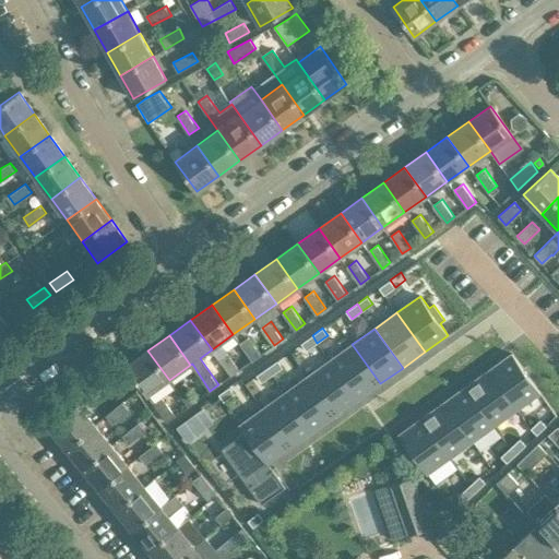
[(312,335),(301,343),(307,351),(317,343),(312,335)]
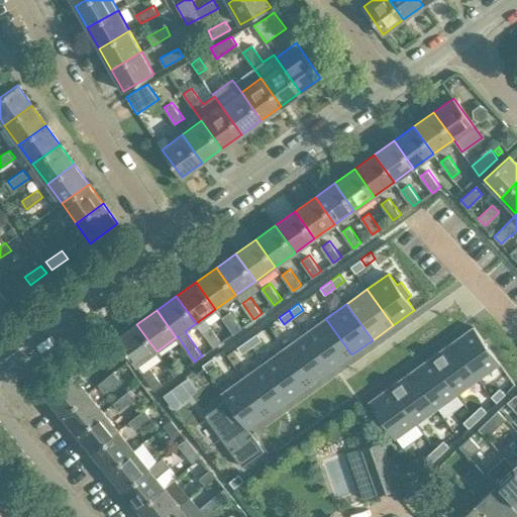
[(242,327),(230,311),(222,317),(234,333),(242,327)]
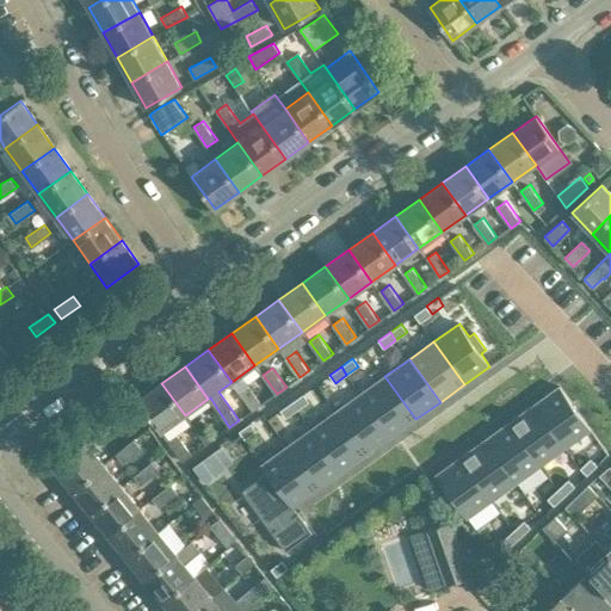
[(384,376),(360,394),(392,437),(415,419),(384,376)]
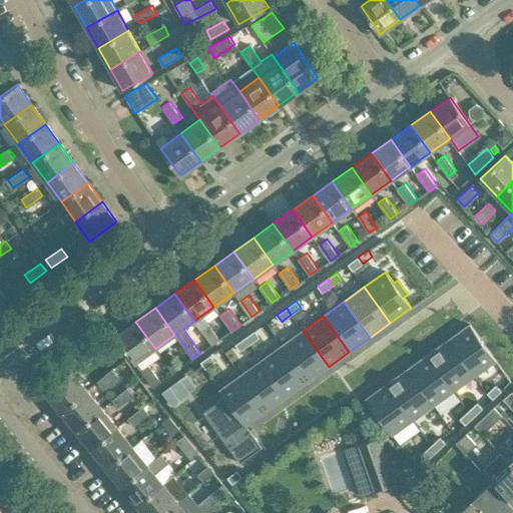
[(155,349),(135,322),(115,336),(135,363),(155,349)]
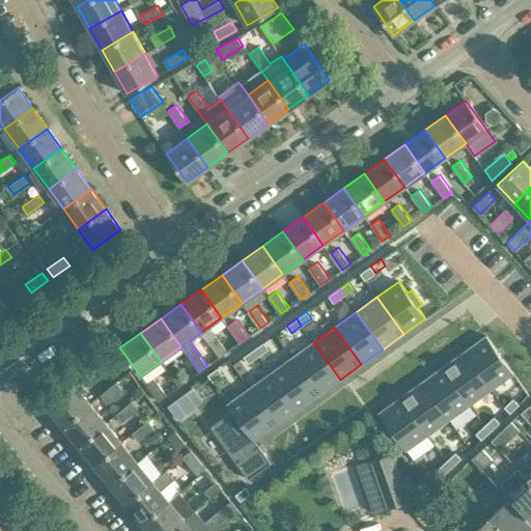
[(217,334),(208,340),(220,357),(228,351),(217,334)]
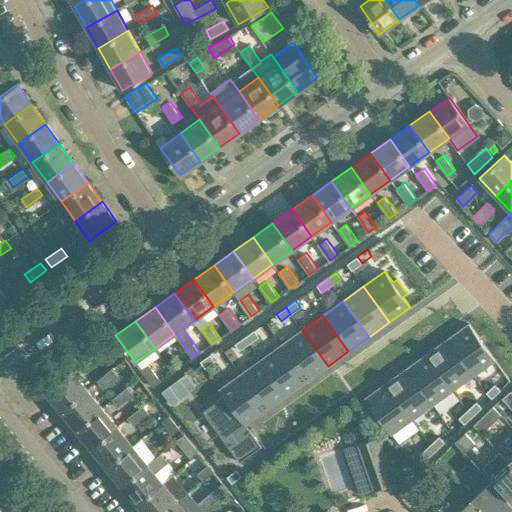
[(469,323),(448,339),(474,375),(495,360),(469,323)]
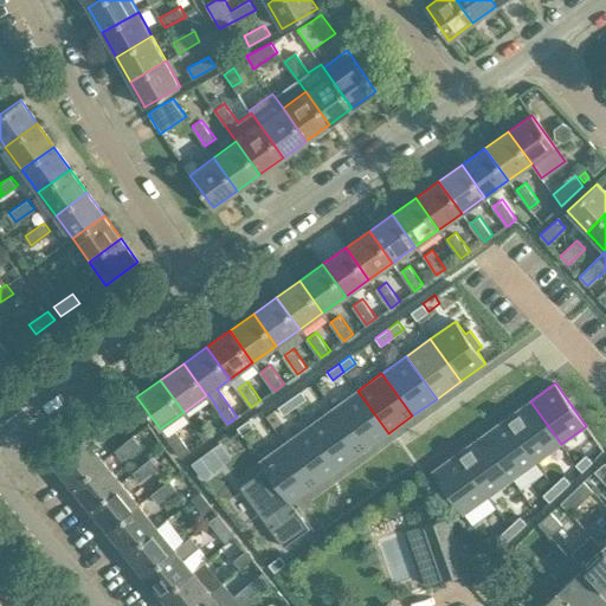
[(301,391),(290,399),(295,406),(307,398),(301,391)]
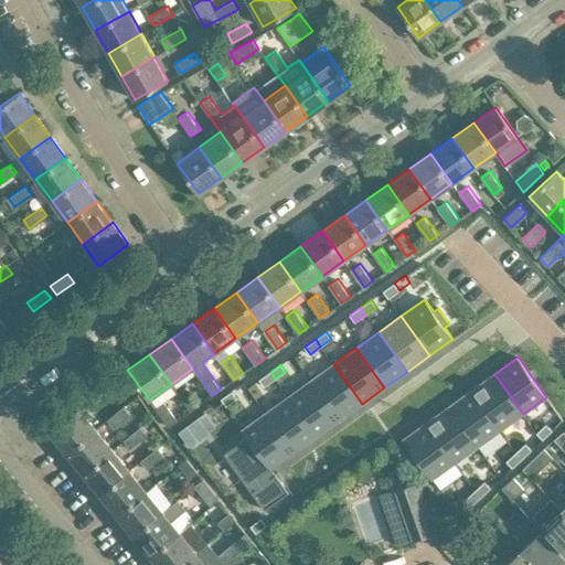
[(333,364),(310,381),(339,420),(362,404),(333,364)]
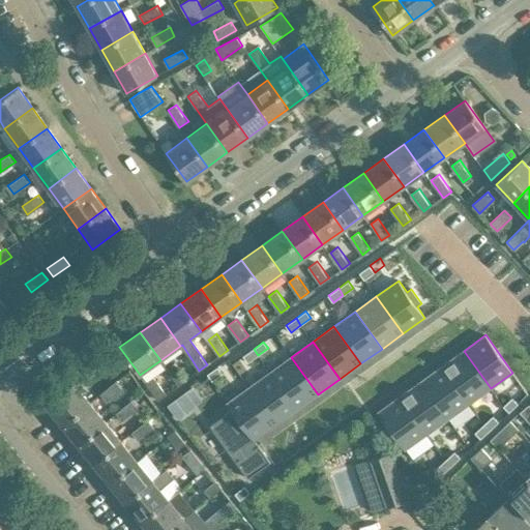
[(254,349),(243,356),(248,362),(258,355),(254,349)]
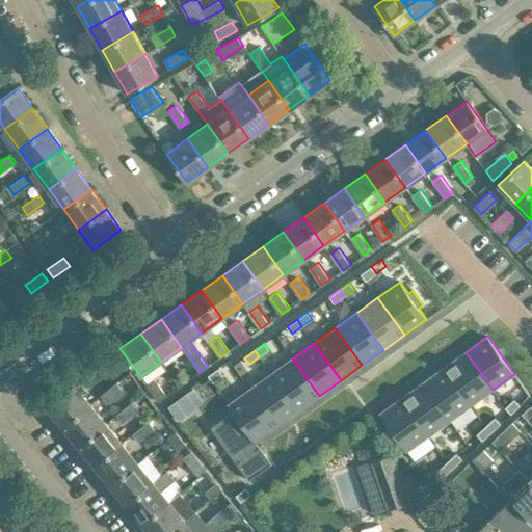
[(105,372),(122,360),(115,352),(100,365),(105,372)]
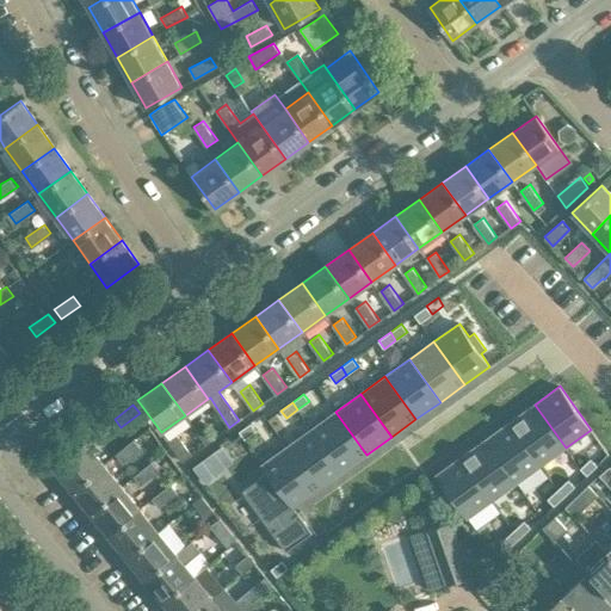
[(535,405),(510,421),(541,466),(566,448),(535,405)]
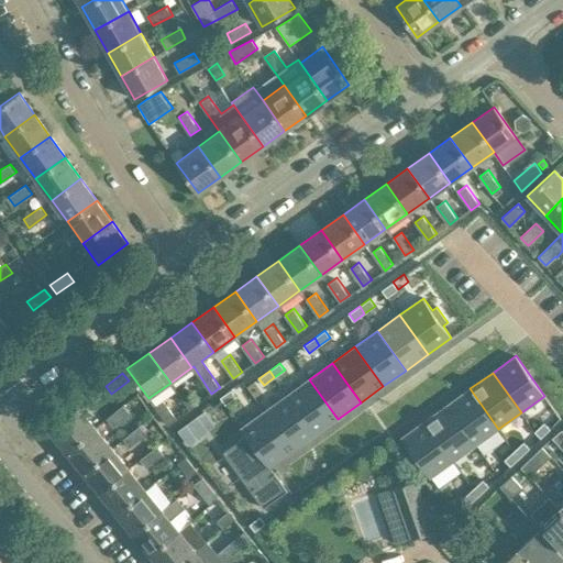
[(309,379),(287,395),(316,434),(338,419),(309,379)]
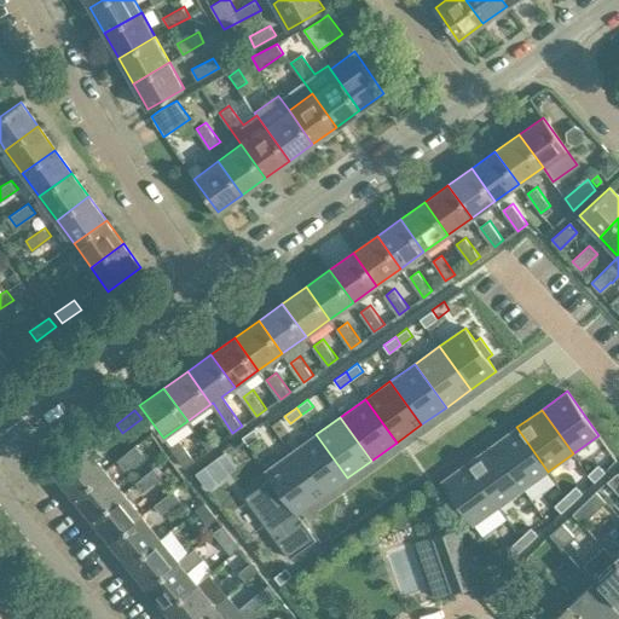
[(219,443),(204,423),(196,429),(209,450),(219,443)]
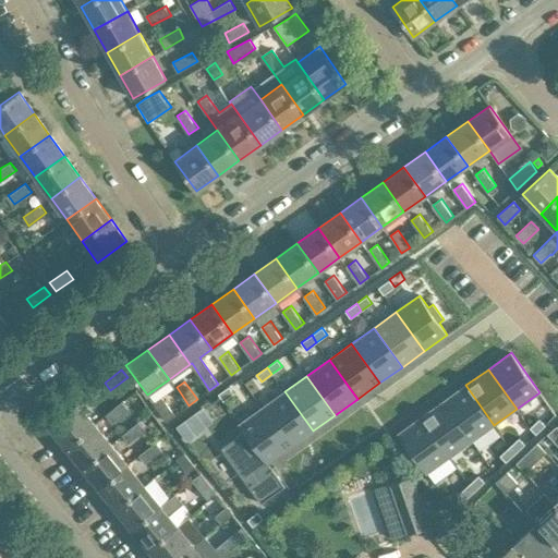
[(465,385),(444,401),(472,440),(494,425),(465,385)]
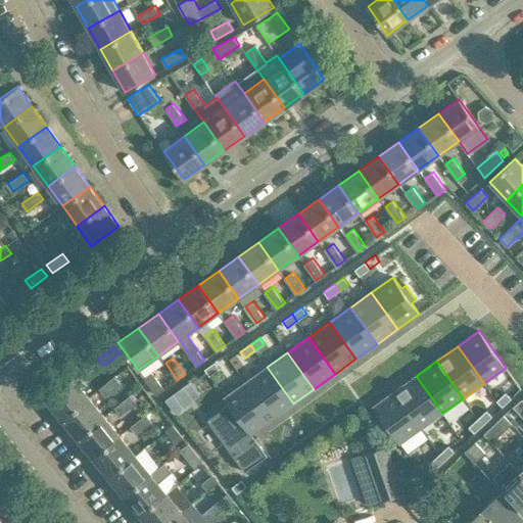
[(215,362),(205,369),(209,376),(220,369),(215,362)]
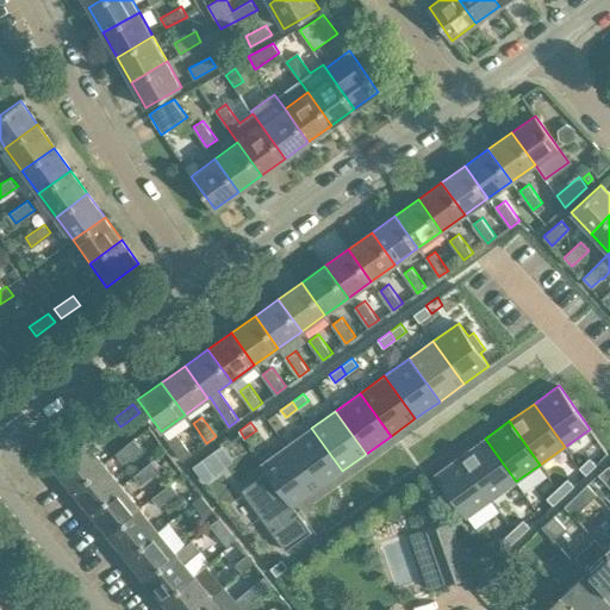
[(311,428),(286,446),(317,489),(342,471),(311,428)]
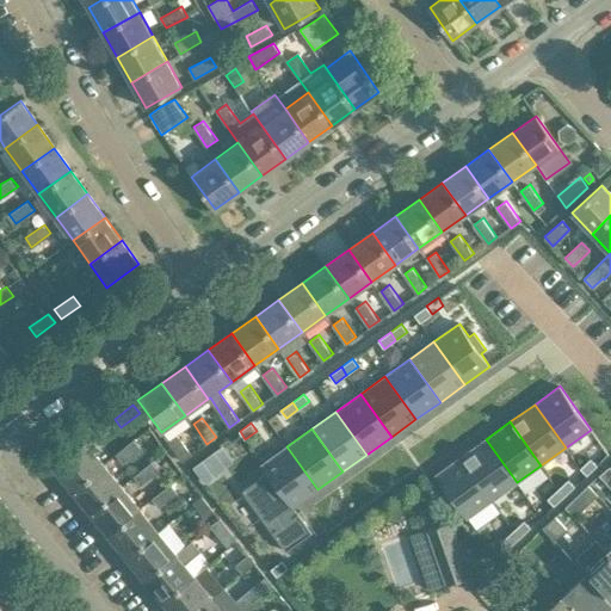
[(192,454),(179,434),(170,440),(183,461),(192,454)]
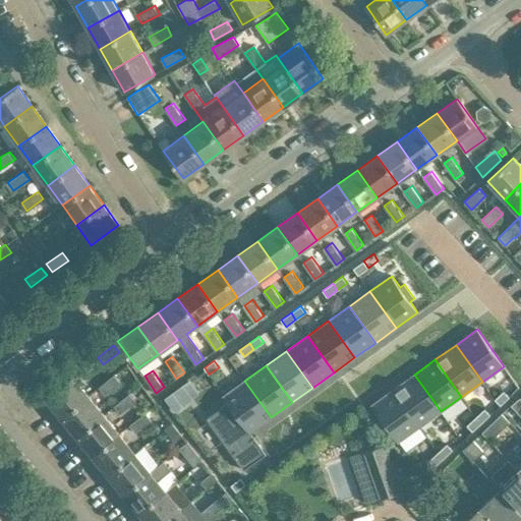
[(106,394),(121,381),(115,373),(99,387),(106,394)]
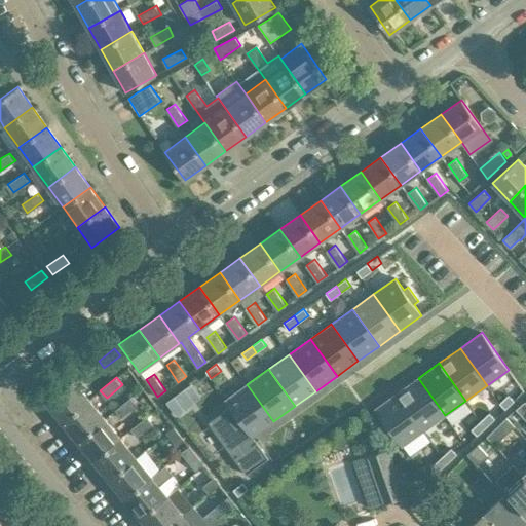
[(418,378),(397,393),(423,430),(445,415),(418,378)]
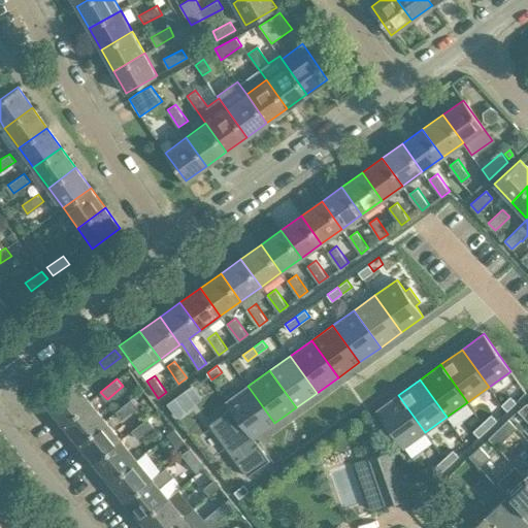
[(91,401),(75,382),(47,403),(63,424),(91,401)]
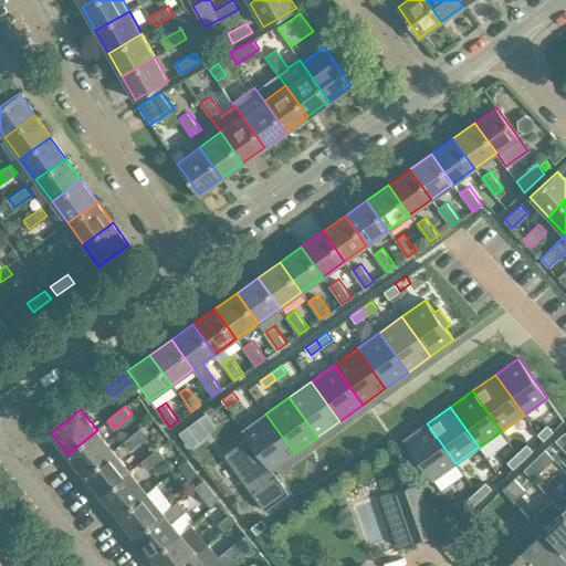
[(265,413),(242,431),(248,438),(249,437),(272,470),(294,453),(265,413)]
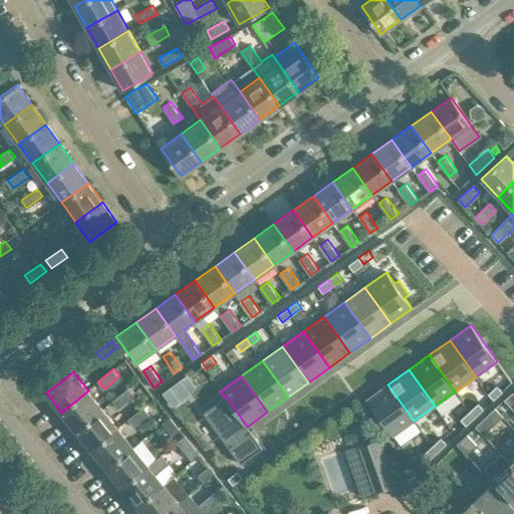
[(388,384),(366,400),(393,436),(414,421),(388,384)]
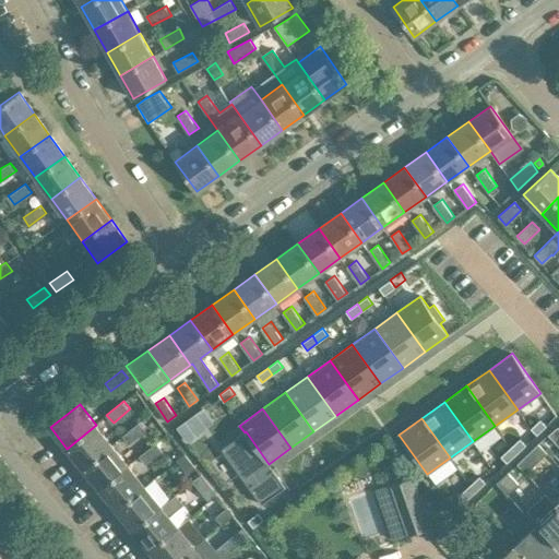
[(540,419),(531,429),(537,435),(547,426),(540,419)]
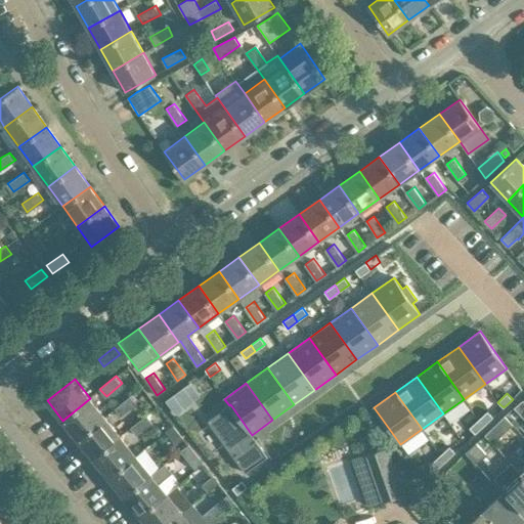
[(121,416),(137,402),(131,395),(115,407),(121,416)]
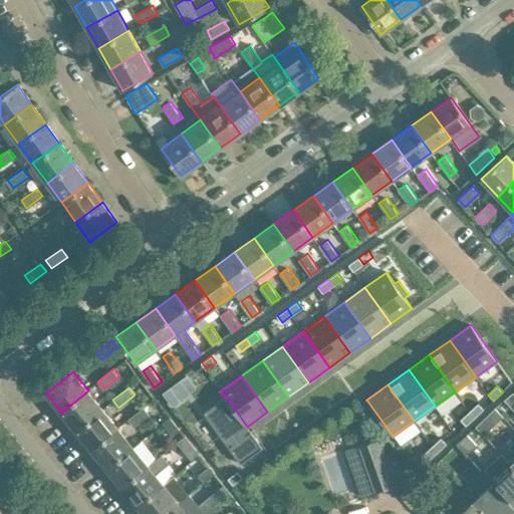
[(103,409),(88,391),(61,413),(76,431),(103,409)]
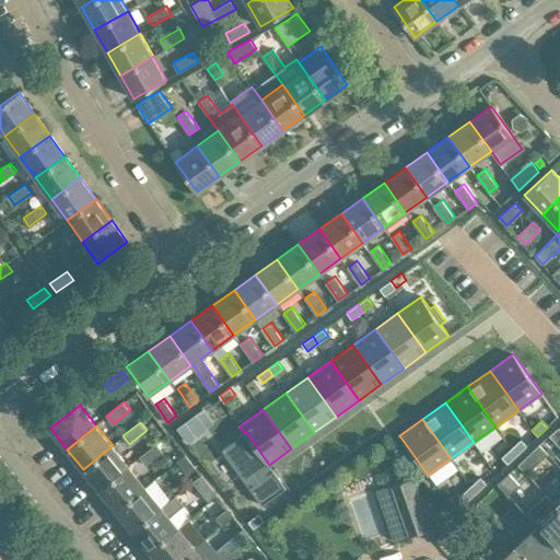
[(559,428),(559,427),(550,434),(559,444),(559,428)]
